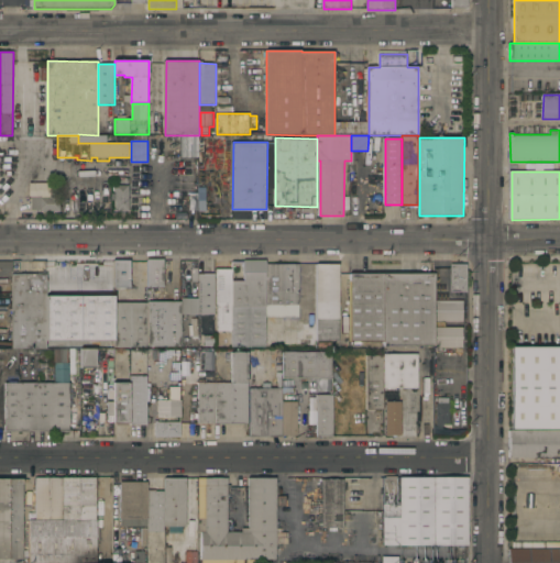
[(31,184),(54,184),(54,197),(42,197),(32,197),(31,197),(31,184)]
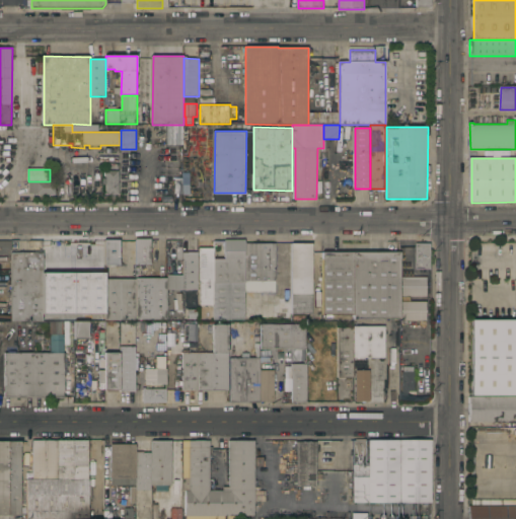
[(29,194),(29,181),(39,181),(50,181),(50,169),(57,169),(57,195),(51,195),(51,199),(47,199),(47,195),(38,195),(38,194),(29,194)]
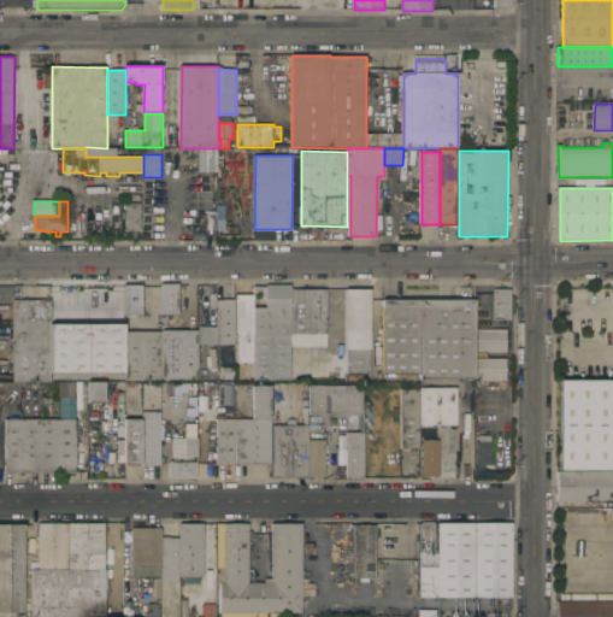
[(142,231),(128,231),(128,218),(123,218),(123,212),(128,212),(128,210),(125,210),(125,203),(142,203),(142,231)]
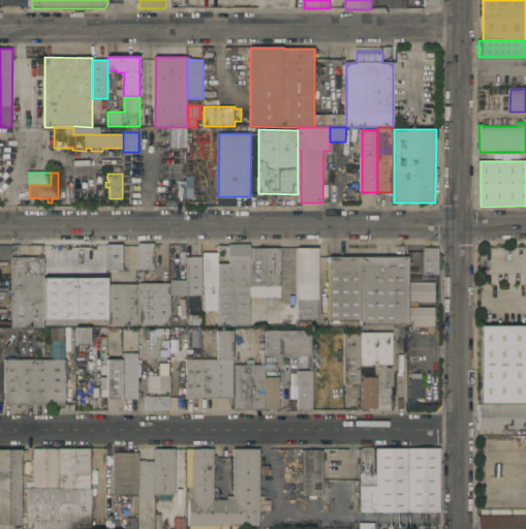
[(92,199),(92,186),(95,186),(95,181),(104,181),(104,186),(105,186),(105,199),(92,199)]
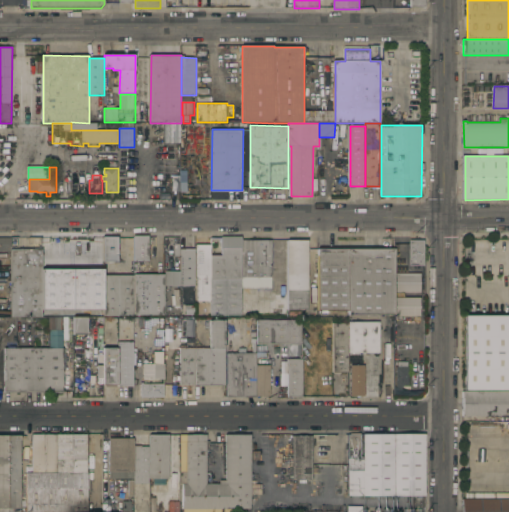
[(150,261),(135,262),(135,236),(150,235),(150,261)]
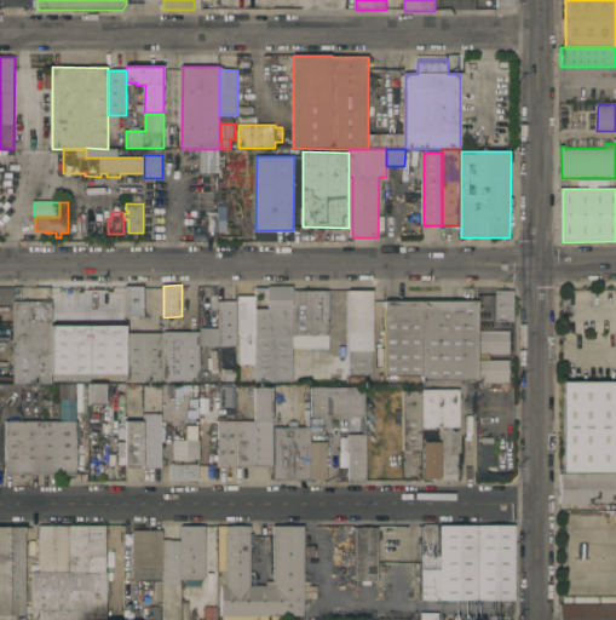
[(0,351),(0,287),(15,287),(15,302),(15,351),(0,351)]
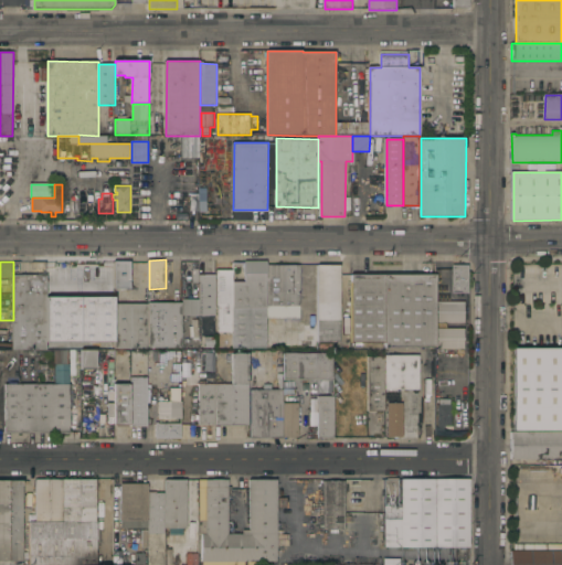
[(131,289),(115,289),(115,262),(131,262),(131,289)]
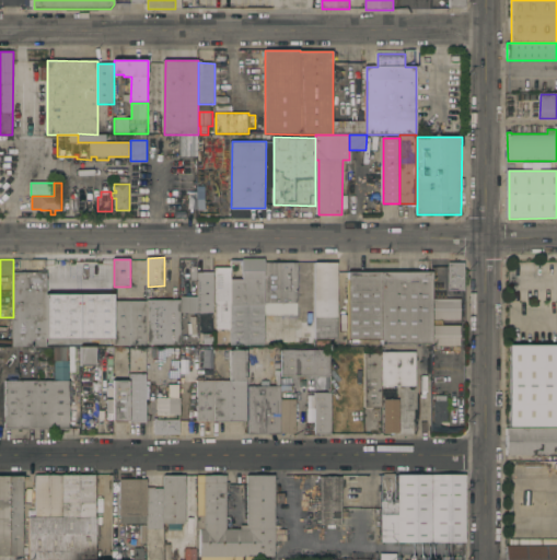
[(265,345),(231,345),(231,329),(232,279),(244,279),(244,259),(265,259),(265,263),(265,315),(265,334),(270,334),(270,345),(265,345)]
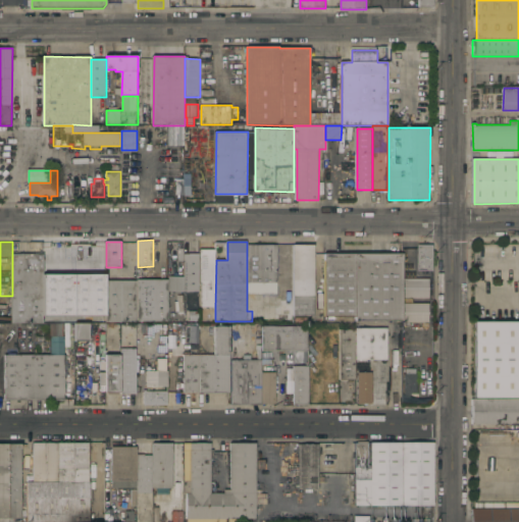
[(224,243),(215,243),(215,260),(225,259),(224,243)]
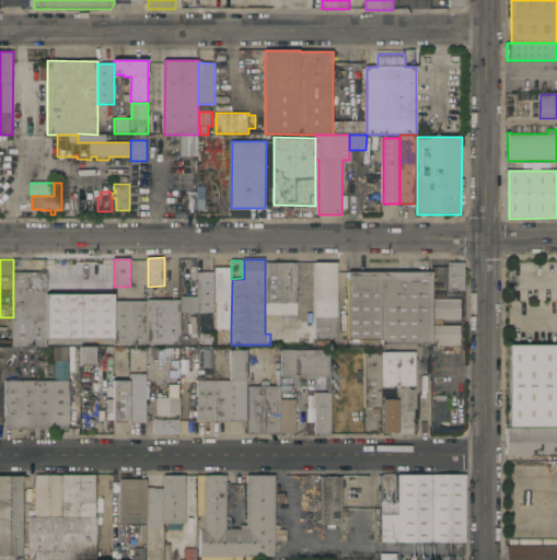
[(265,263),(298,263),(298,315),(265,315),(265,263)]
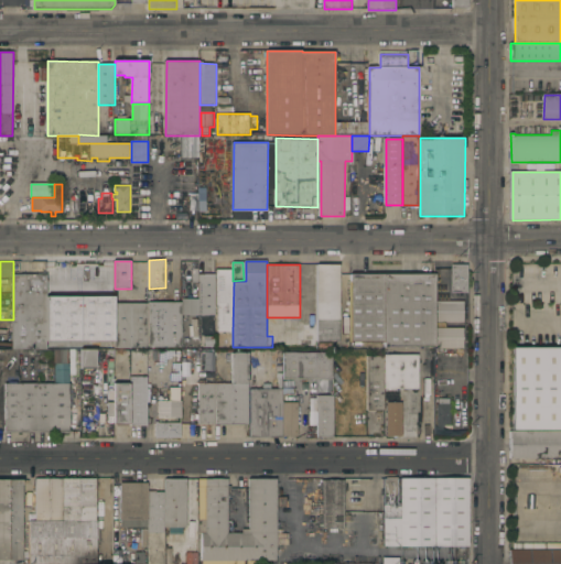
[(342,264),(341,297),(344,297),(344,302),(344,312),(342,312),(341,349),(319,349),(319,264),(342,264)]
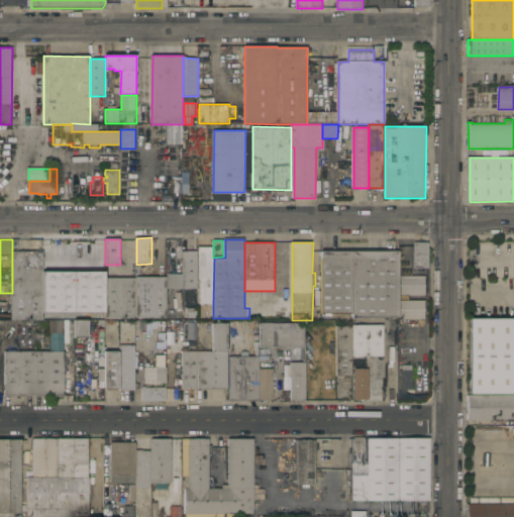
[(415,269),(415,242),(429,242),(429,269),(415,269)]
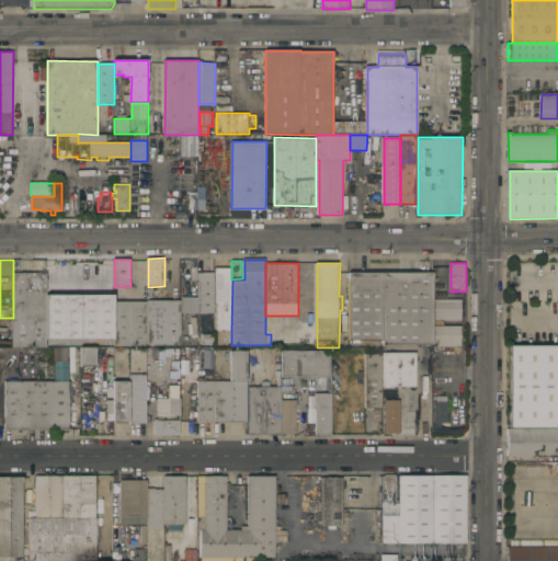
[(79,287),(61,287),(63,265),(79,265),(79,287)]
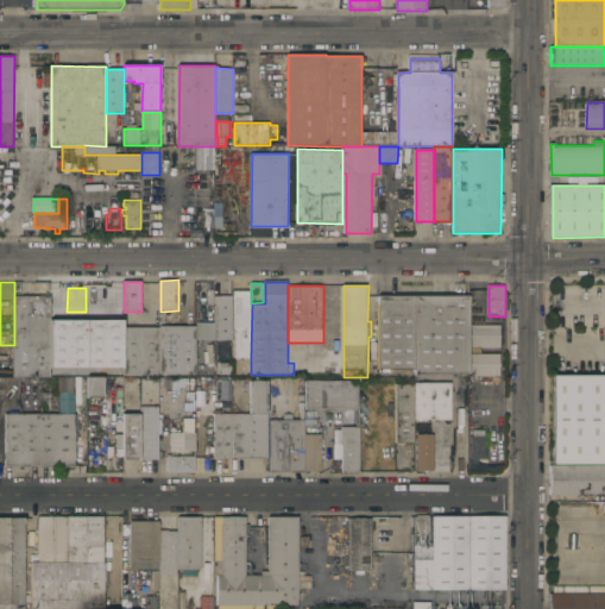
[(251,358),(237,358),(237,328),(234,328),(234,292),(252,292),(252,303),(251,358)]
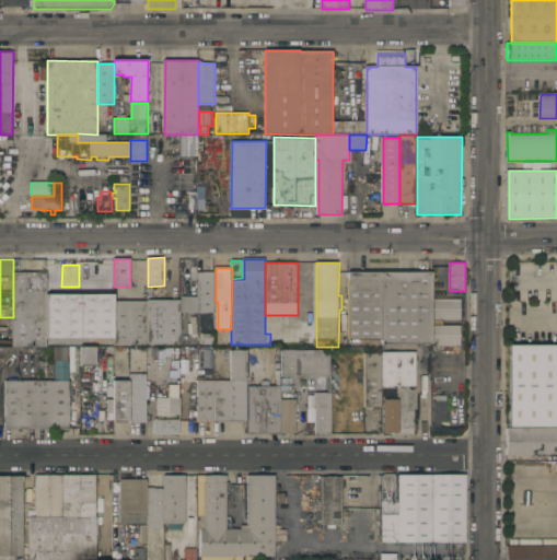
[(13,272),(47,272),(47,336),(49,336),(49,343),(47,343),(47,347),(13,347),(13,317),(13,272)]
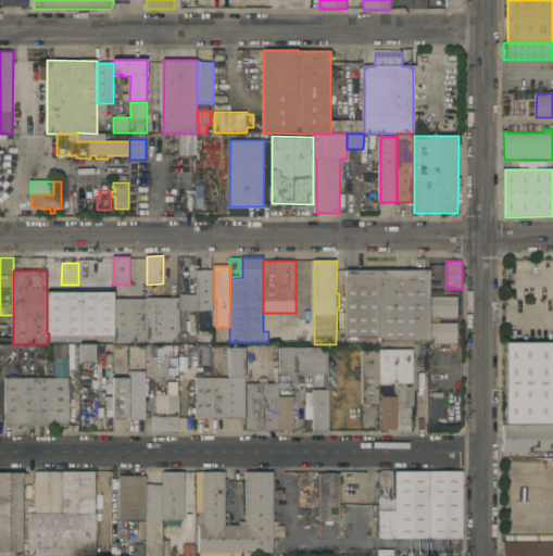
[(213,270),(213,311),(197,311),(197,295),(197,279),(197,270),(213,270)]
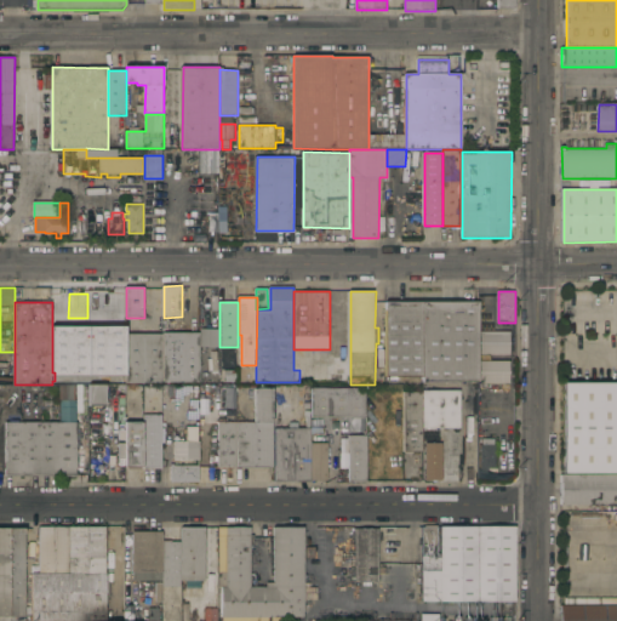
[(387,377),(387,302),(423,302),(423,377),(387,377)]
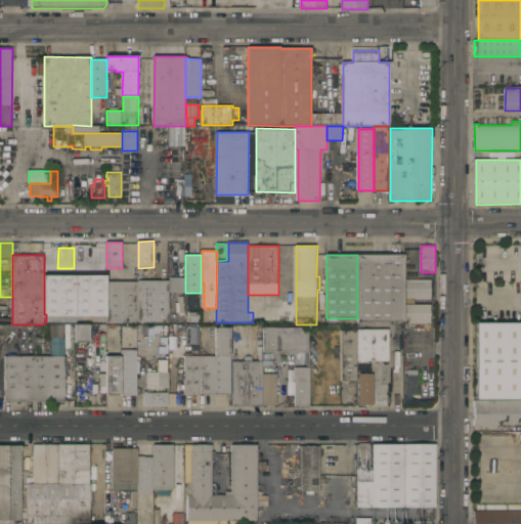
[(404,322),(357,322),(357,318),(357,255),(405,255),(404,322)]
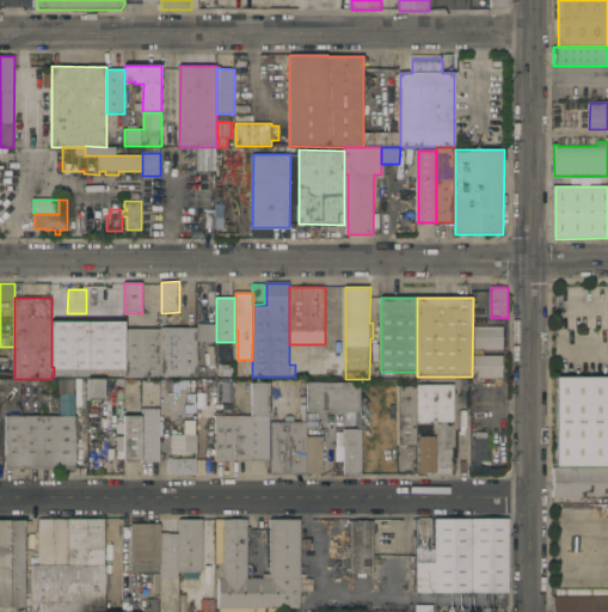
[(216,342),(198,342),(198,325),(216,325),(216,342)]
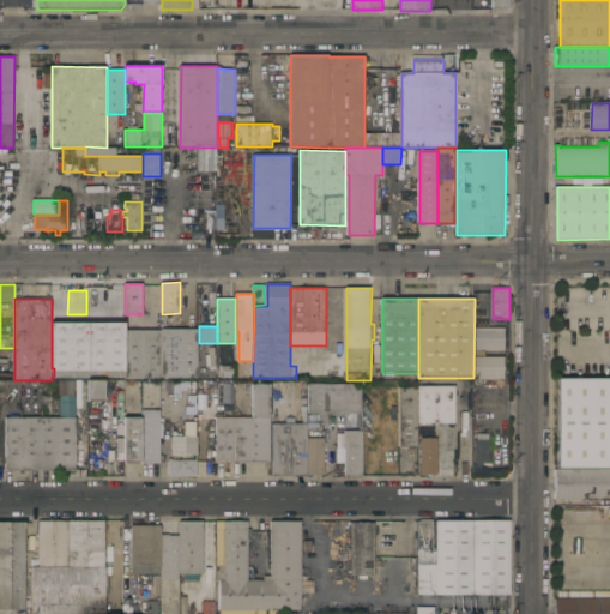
[(162,329),(198,329),(198,378),(162,378),(162,330),(162,329)]
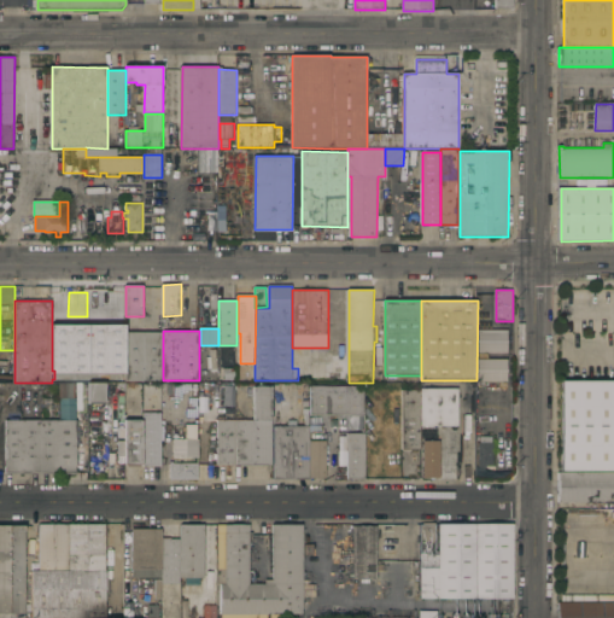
[(480,354),(480,331),(509,331),(509,355),(480,354)]
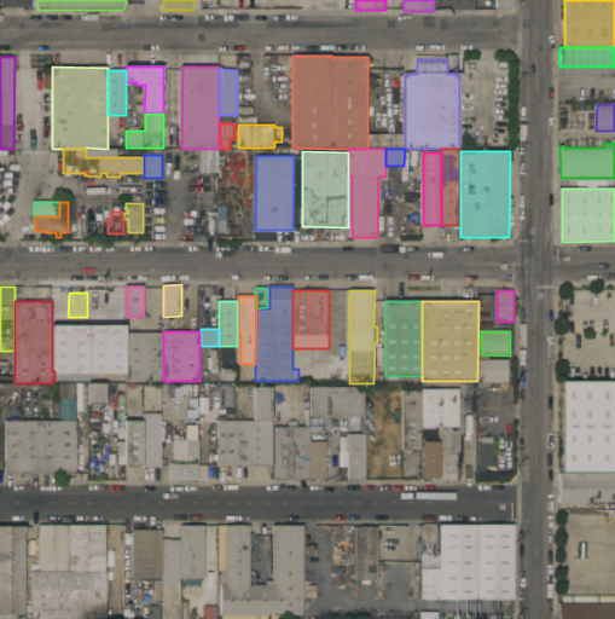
[(163,382),(127,382),(127,333),(163,333),(163,381),(163,382)]
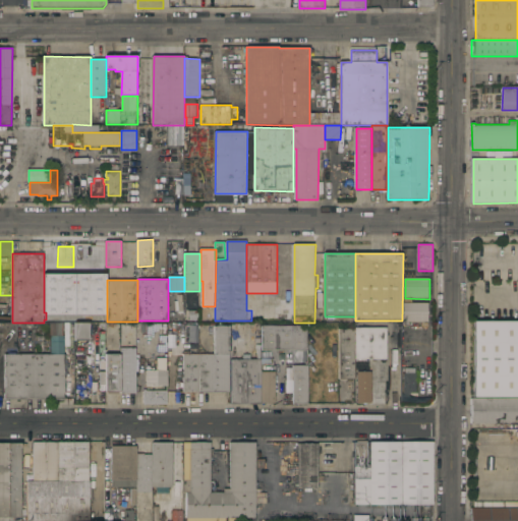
[(279,321),(279,316),(277,316),(277,307),(286,307),(287,301),(293,301),(292,321),(279,321)]
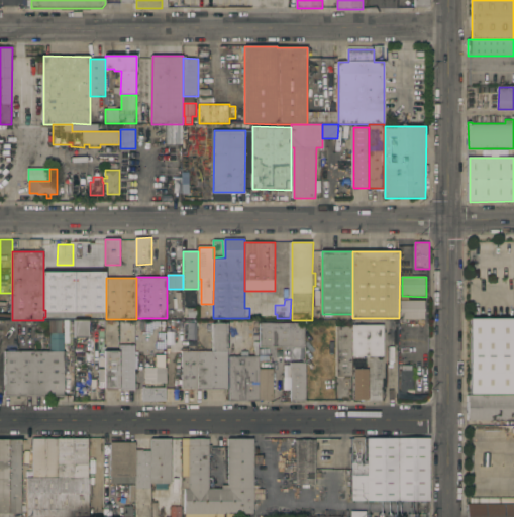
[(401,320),(401,301),(426,301),(426,320),(401,320)]
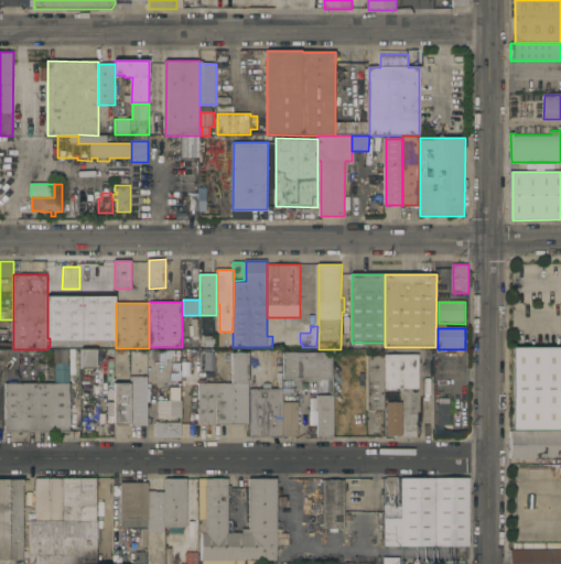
[(560,431),(513,431),(513,347),(560,347),(560,431)]
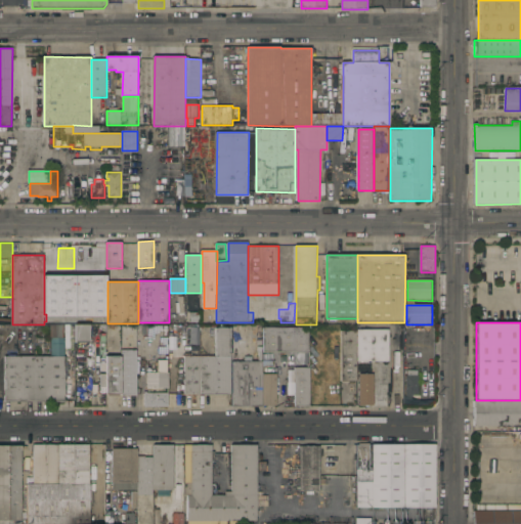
[(52,338),(52,324),(64,324),(64,338),(52,338)]
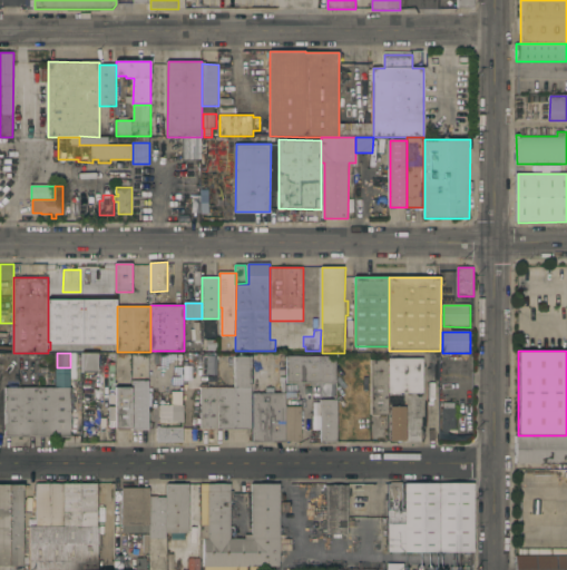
[(82,353),(98,353),(98,373),(82,373),(82,353)]
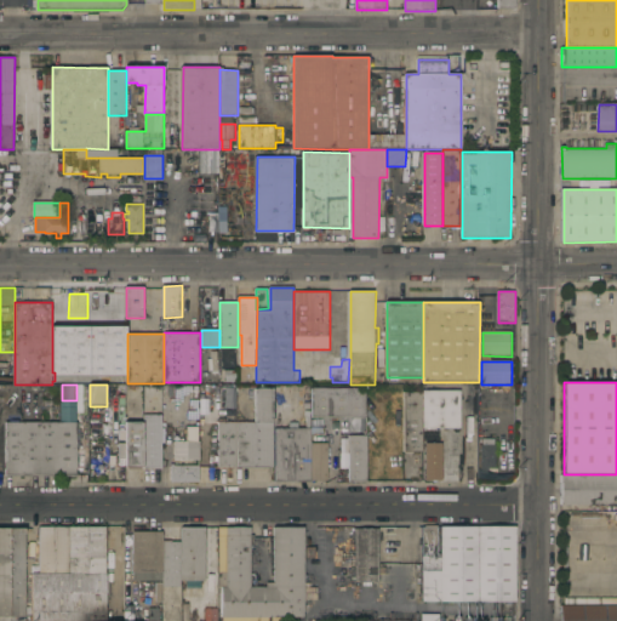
[(9,396),(15,396),(15,410),(9,410),(9,416),(0,416),(0,386),(9,386),(9,396)]
